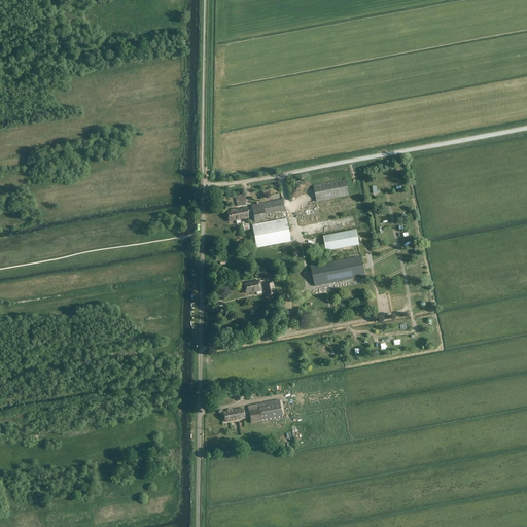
[(316,202),(349,195),(346,180),(313,186),(316,202)]
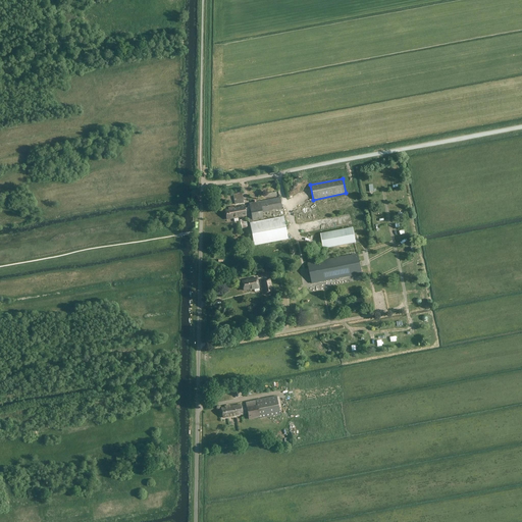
[(236,204),(243,203),(242,193),(232,194),(235,205),(236,204)]
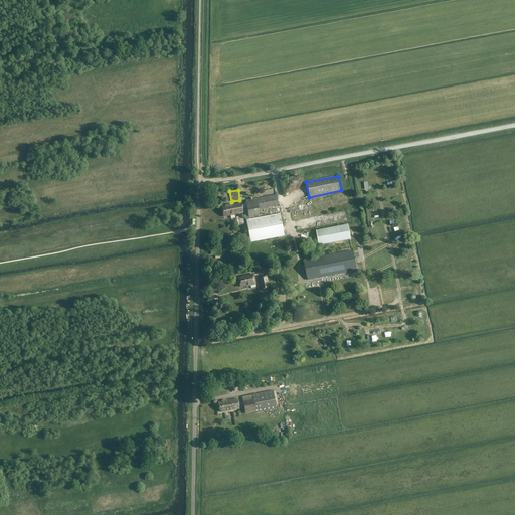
[(241,205),(240,203),(232,204),(230,205),(224,205),(224,206),(221,207),(223,216),(244,212),(245,220),(246,220),(250,242),(284,236),(279,213),(260,217),(249,219),(249,218),(260,216),(259,210),(278,206),(276,195),(245,200),(246,205),(241,205)]
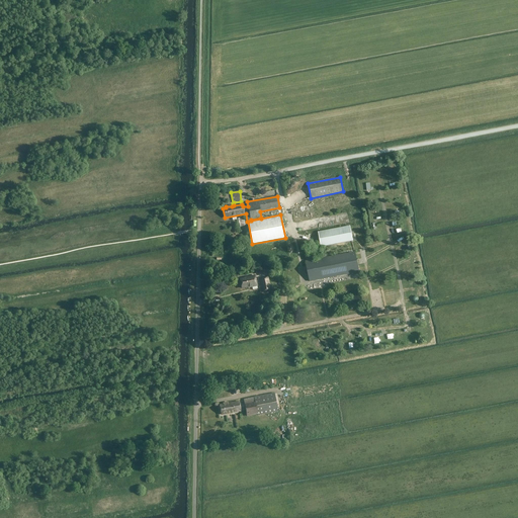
[(389,229),(398,227),(397,221),(387,223),(389,229)]
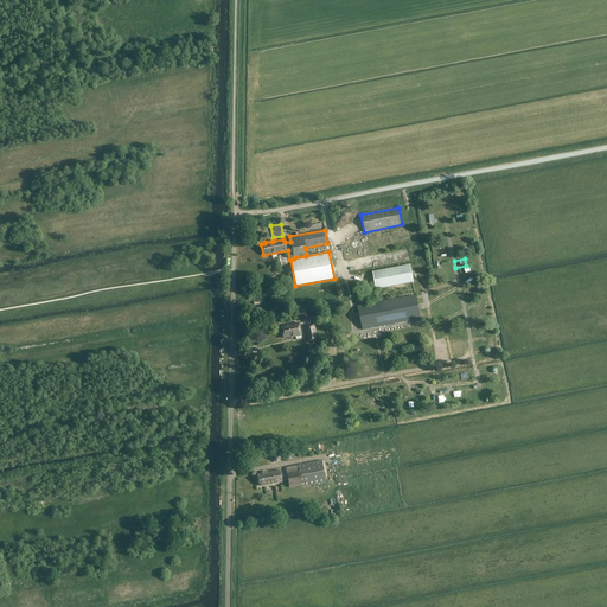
[(410,266),(372,273),(376,289),(413,282),(410,266)]
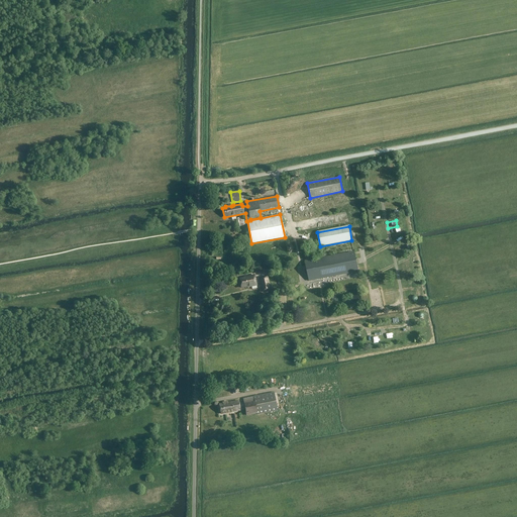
[(401,236),(392,238),(393,244),(403,242),(401,236)]
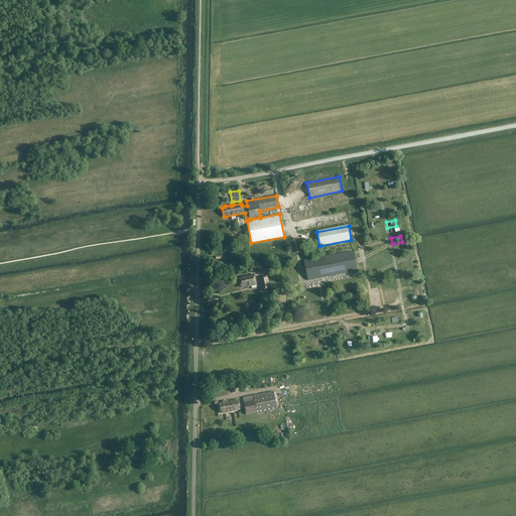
[(307,281),(358,271),(354,251),(303,261),(307,281)]
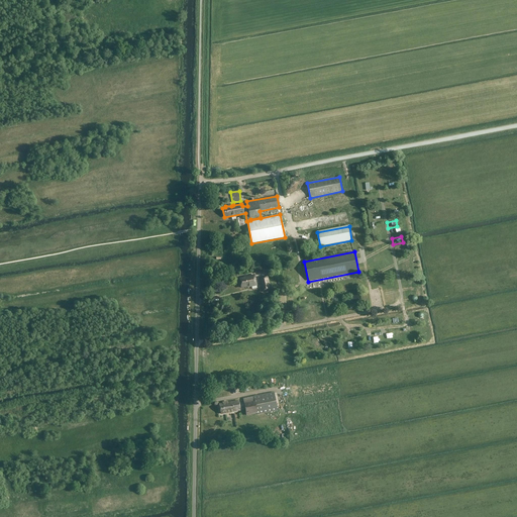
[(243,278),(239,279),(241,288),(247,287),(255,286),(254,276),(243,278)]
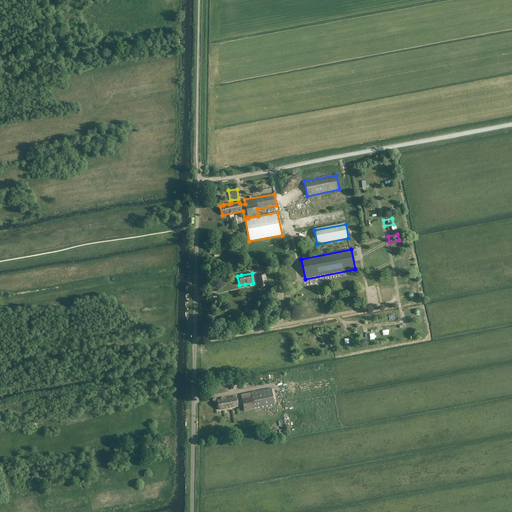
[(267,287),(264,273),(256,275),(259,289),(267,287)]
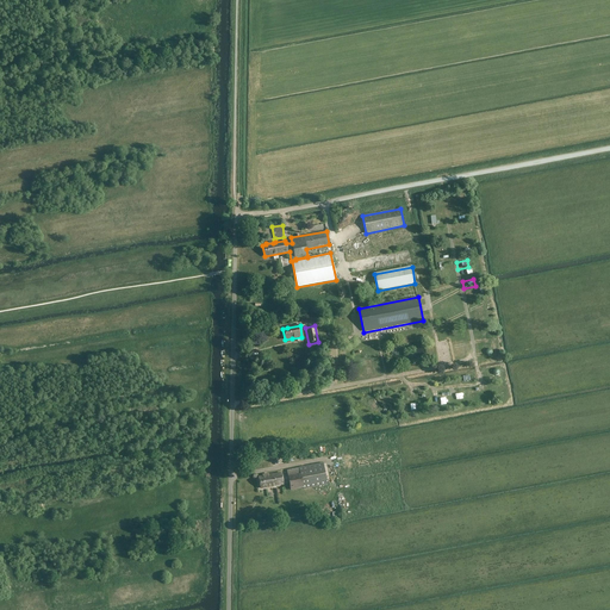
[(365,377),(372,373),(369,367),(361,369),(365,377)]
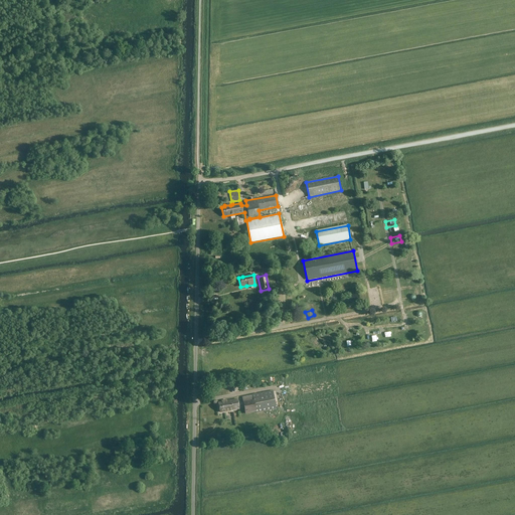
[(273,391),(241,397),(245,413),(255,411),(255,412),(276,408),(273,391)]
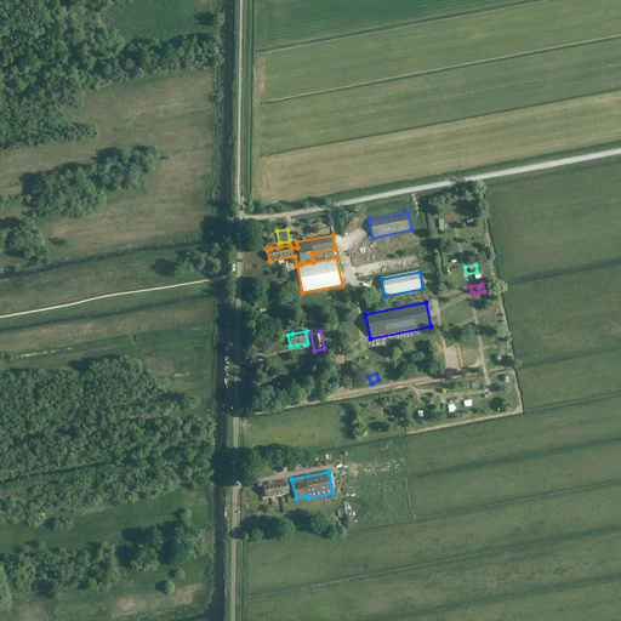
[(265,497),(288,493),(286,482),(273,484),(272,483),(267,484),(267,485),(262,486),(265,497)]
